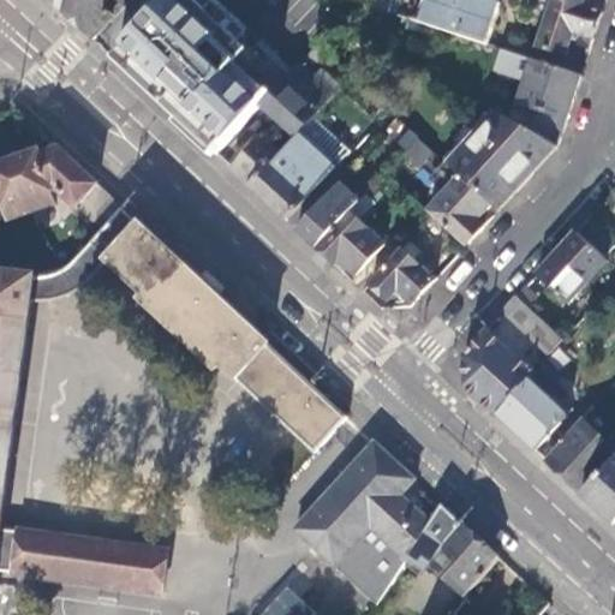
[(48,0),(61,12),(64,0),(48,0)]
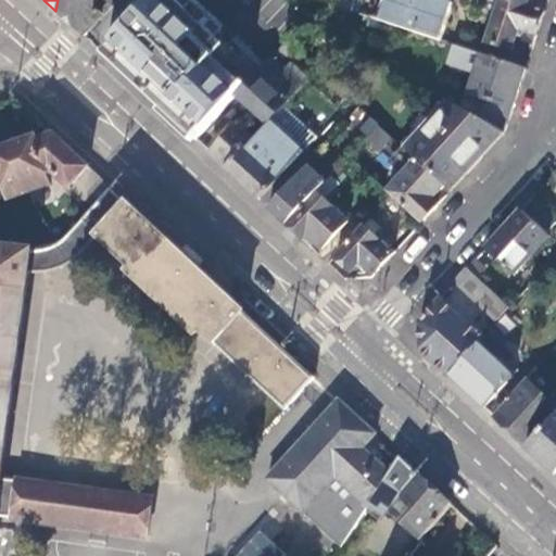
[(58,0),(55,11),(68,23),(84,37),(115,0),(58,0)]
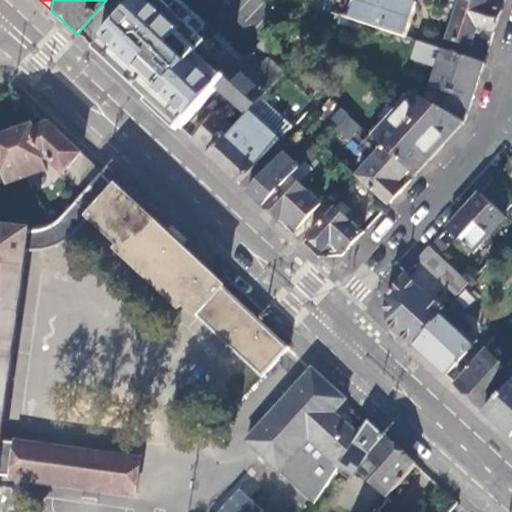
[(217,86),(224,79),(195,52),(205,39),(196,34),(205,23),(180,0),(133,0),(91,44),(181,127),(217,86)]
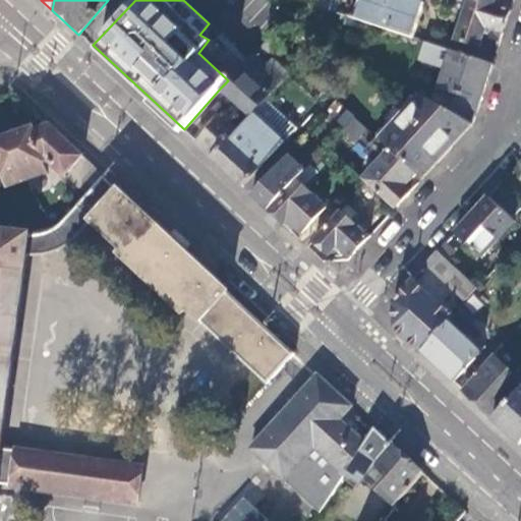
[(335,0),(317,0),(316,6),(332,11),(335,0)]
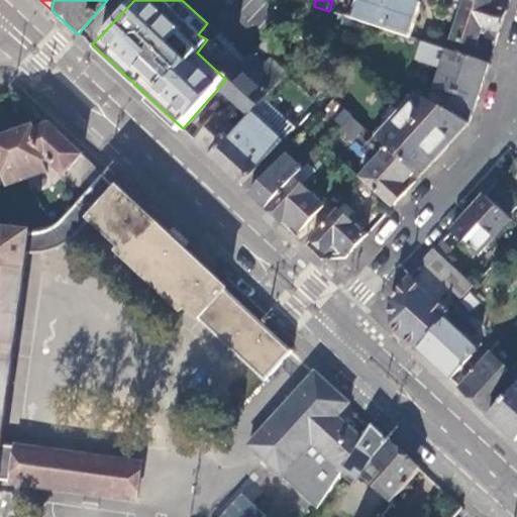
[(357,0),(352,18),(408,36),(419,2),(412,0),(357,0)]
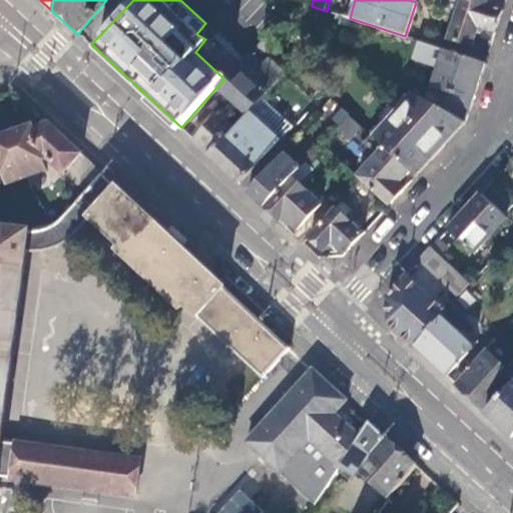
[(435,9),(437,0),(430,0),(429,7),(435,9)]
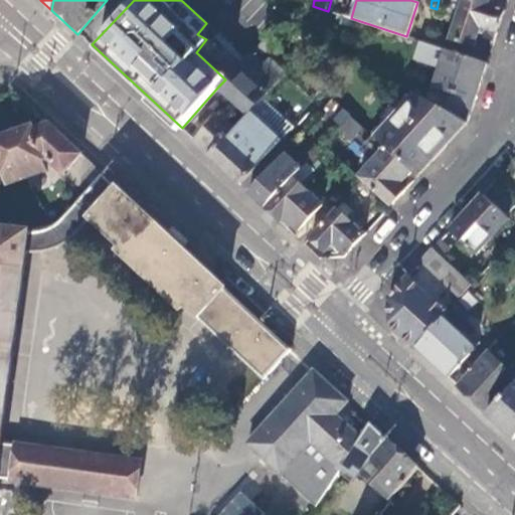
[(460,0),(439,0),(437,9),(456,15),(460,0)]
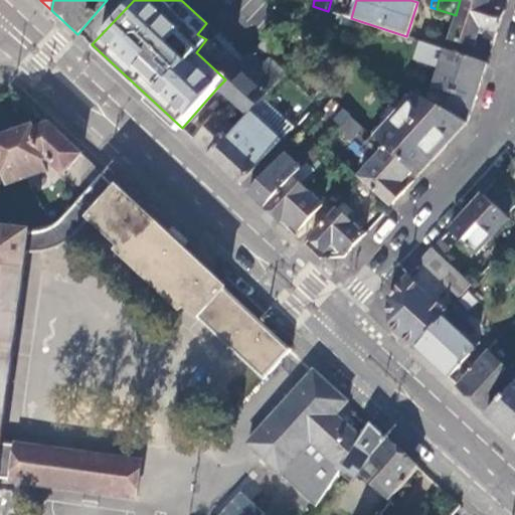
[(494,39),(504,8),(492,4),(478,0),(460,0),(456,15),(448,39),(472,46),(474,41),(478,43),(481,35),(494,39)]
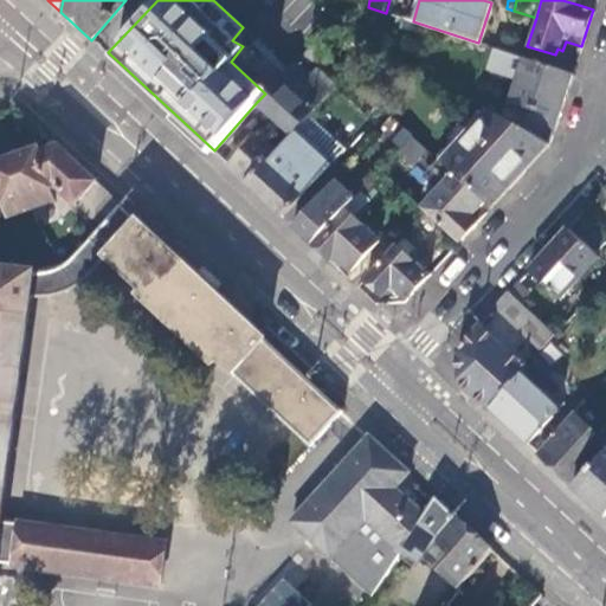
[(320,51),(313,44),(301,56),(308,62),(320,51)]
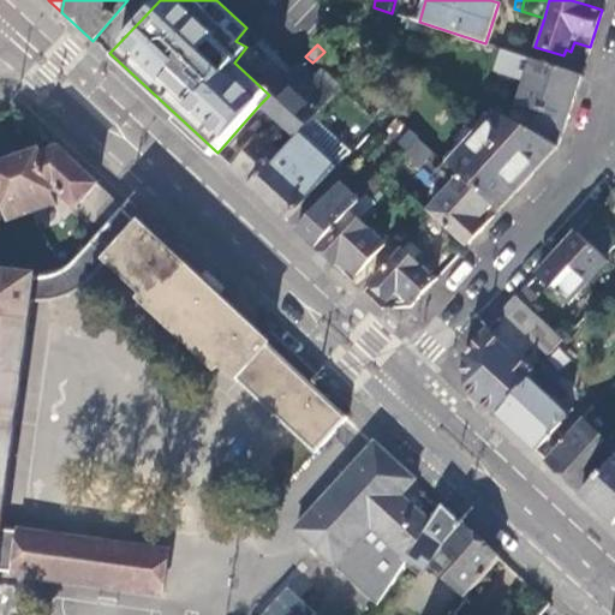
[(580,76),(532,59),(518,102),(531,107),(525,126),(557,144),(580,76)]
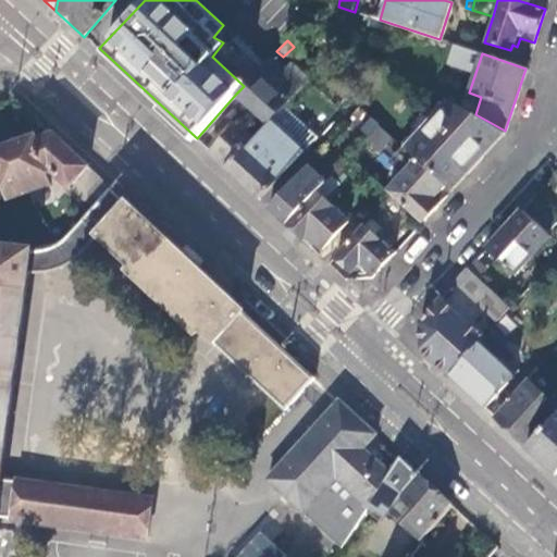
[(283,69),(271,57),(244,86),(236,94),(269,122),(271,120),(309,79),(289,61),(283,69)]
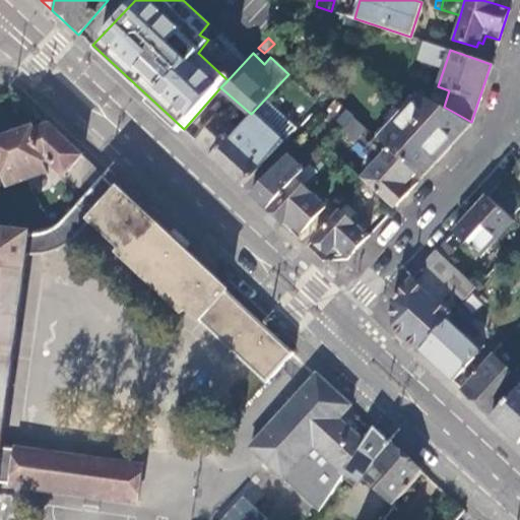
[(444,107),(417,92),(392,120),(395,123),(380,139),(390,148),(415,172),(421,178),(471,122),(444,107)]
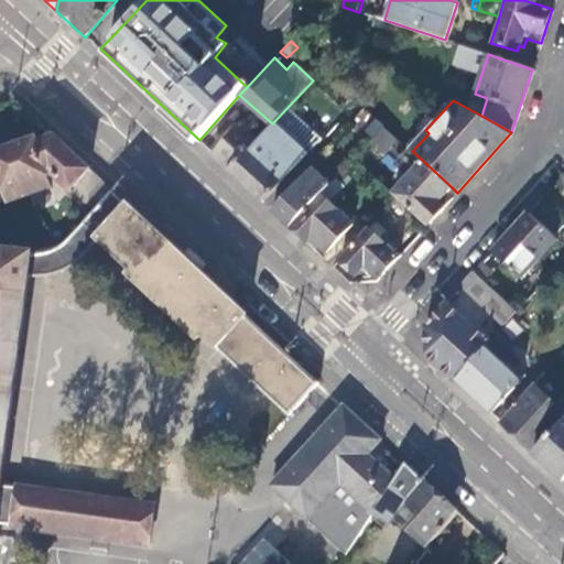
[(369,142),(383,126),(362,107),(348,122),(369,142)]
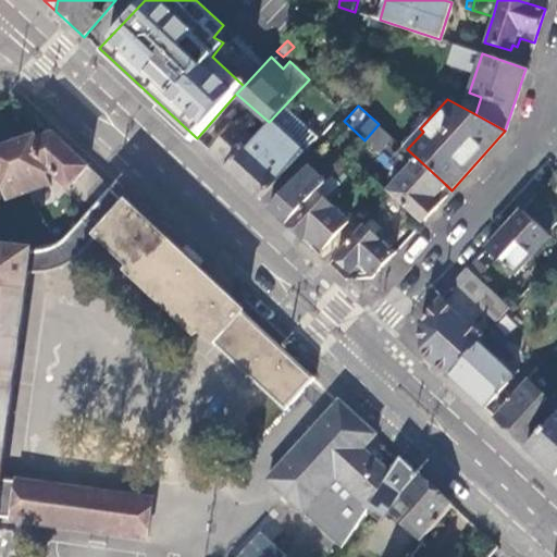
[(269,122),(255,137),(225,168),(240,182),(259,199),(305,151),(271,120),(269,122)]
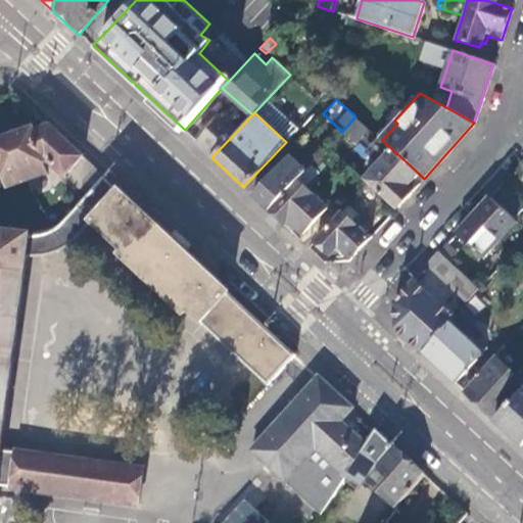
[(224,115),(196,144),(211,157),(239,129),(224,115)]
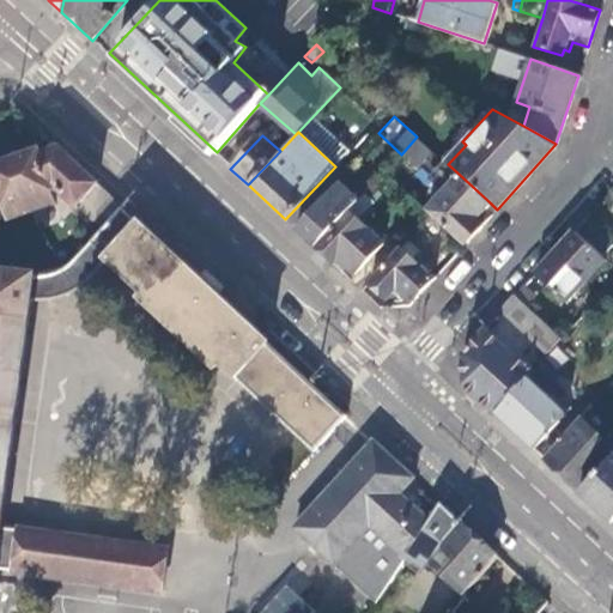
[(38,152),(16,161),(34,212),(55,204),(52,192),(58,189),(103,231),(107,228),(123,208),(90,177),(58,147),(40,156),(38,152)]
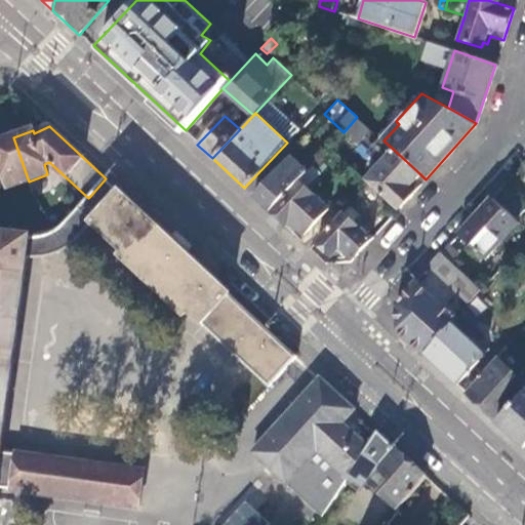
[(0,178),(5,177),(9,188),(29,182),(13,137),(0,142),(0,178)]
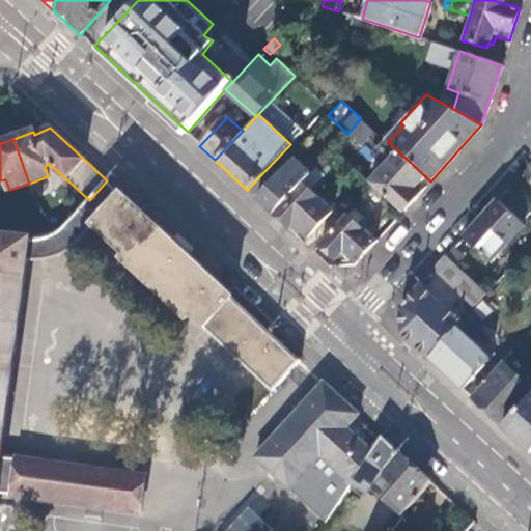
[(324,159),(330,152),(324,147),(317,154),(324,159)]
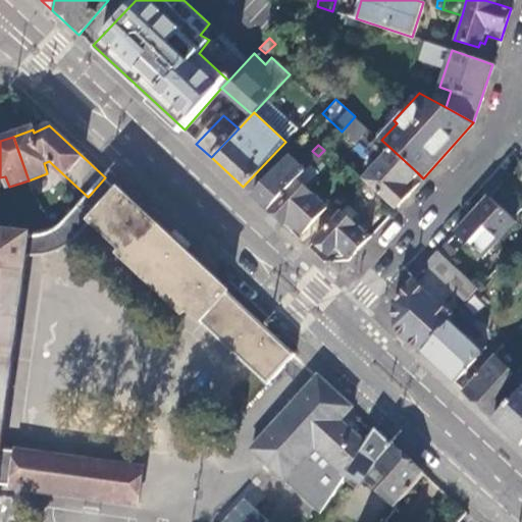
[(289,156),(252,195),(262,205),(269,211),(311,164),(318,156),(312,151),(311,149),(298,164),(289,156)]
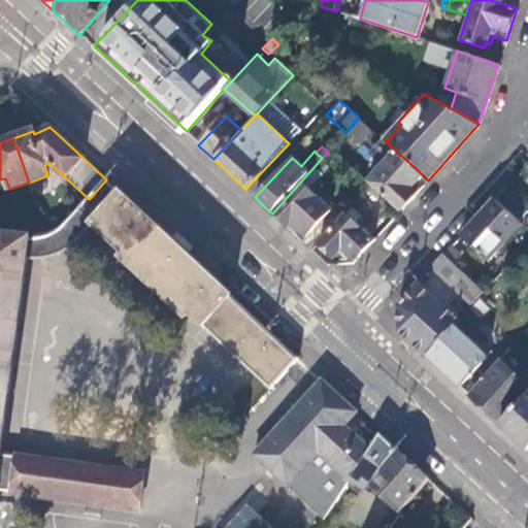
[(400,210),(416,193),(409,187),(422,174),(396,151),(368,182),(400,210)]
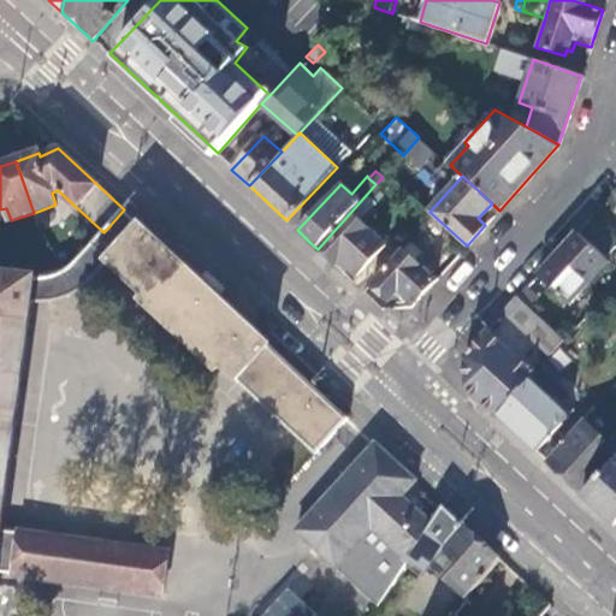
[(375,201),(367,194),(318,249),(335,265),(339,259),(356,276),(385,243),(359,219),(375,201)]
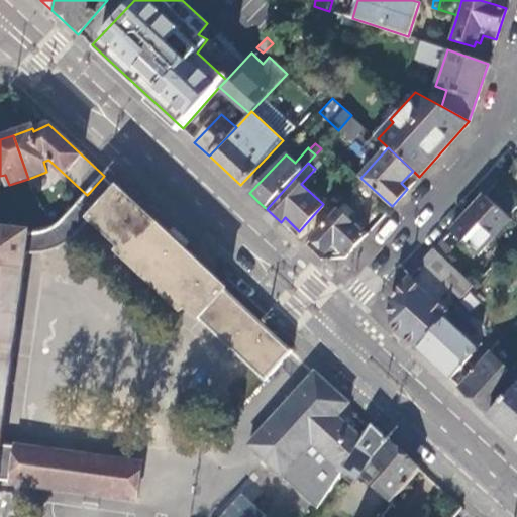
[(117,187),(104,176),(90,192),(103,203),(117,187)]
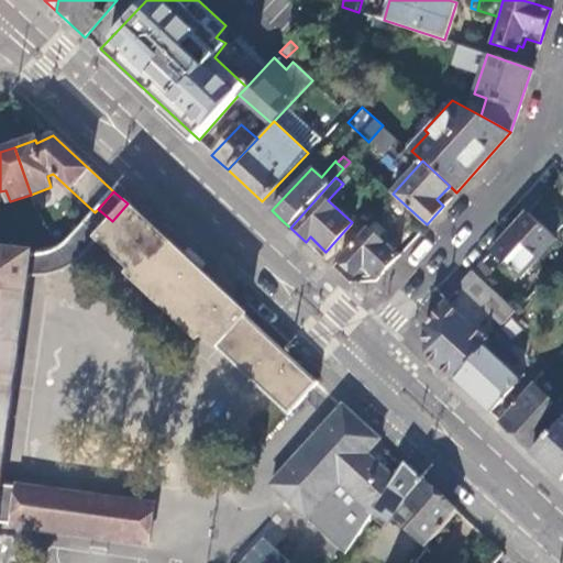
[(562,224),(562,219),(539,198),(475,269),(481,275),(485,278),(501,260),(521,277),(556,238),(553,234),(562,224)]
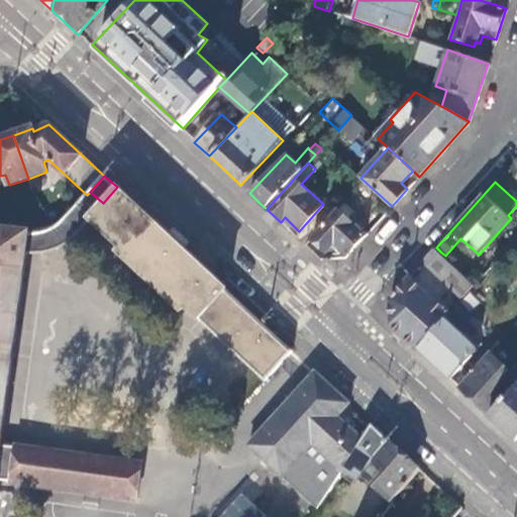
[(103,203),(90,192),(87,195),(77,206),(91,220),(265,380),(292,349),(117,187),(103,203)]
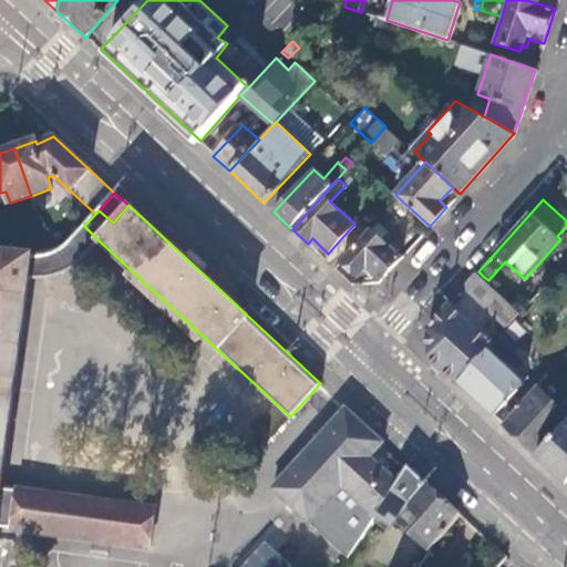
[(378,224),(371,230),(384,243),(388,239),(391,235),(378,224)]
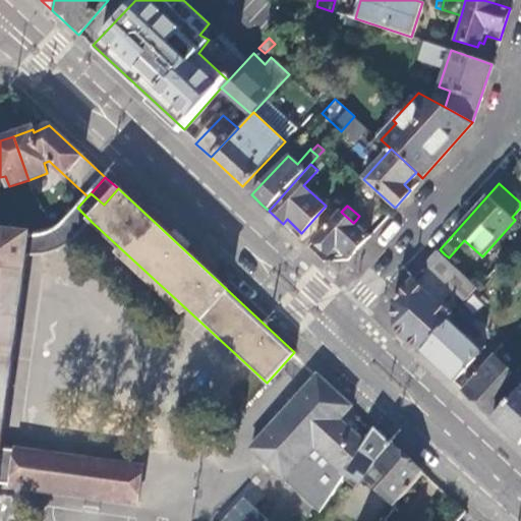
[(92,222),(77,208),(68,218),(63,224),(56,228),(47,232),(30,236),(0,231),(0,437),(25,254),(37,255),(45,253),(55,250),(65,246),(72,241),(81,235),(92,222)]
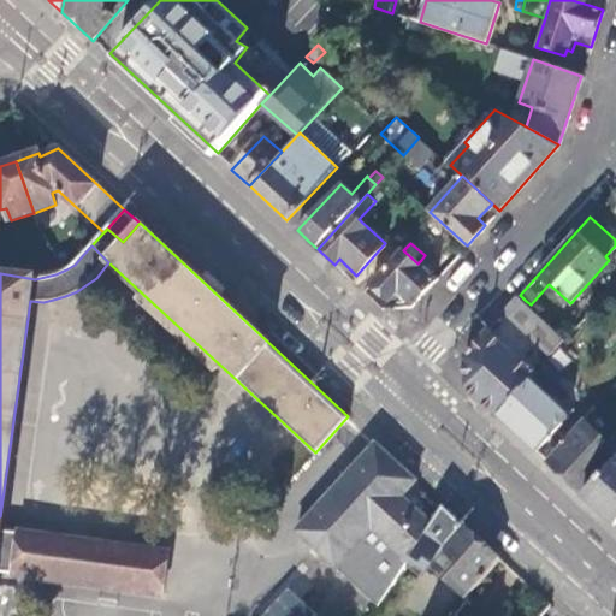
[(415,303),(436,280),(432,277),(436,272),(421,260),(418,264),(403,250),(372,285),(388,300),(398,288),(415,303)]
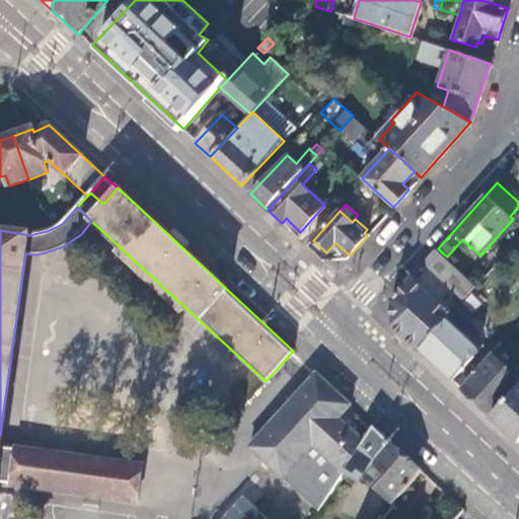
[(175,227),(169,234),(186,249),(192,243),(175,227)]
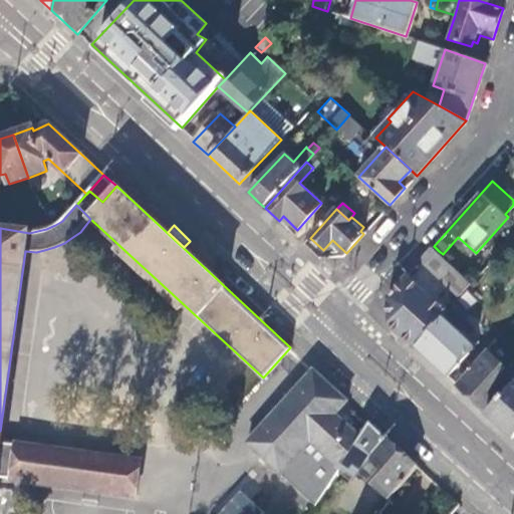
[(431,259),(436,255),(431,250),(423,259),(441,276),(444,271),(431,259)]
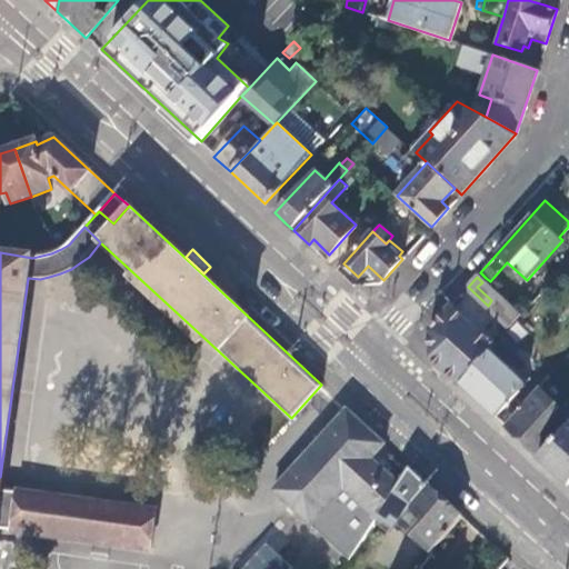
[(520,316),(522,313),(490,281),(486,278),(482,282),(477,287),(491,300),(488,306),(498,315),(508,305),(520,316)]
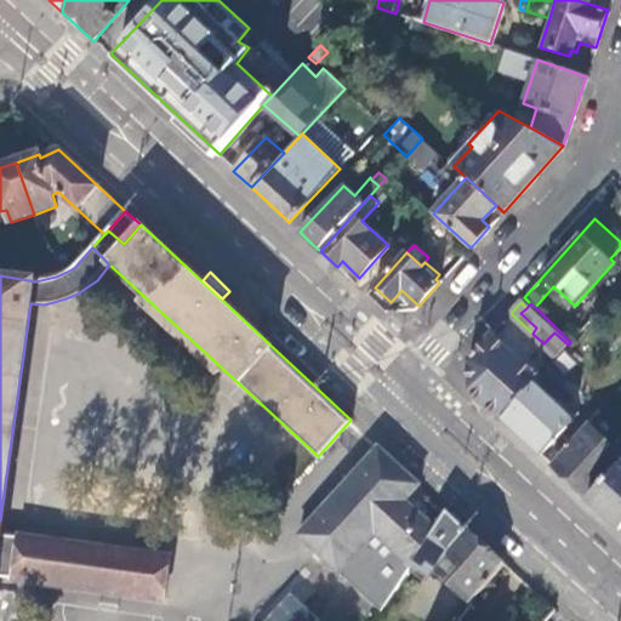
[(503,419),(536,382),(541,377),(493,332),(468,359),(469,388),(479,397),(503,419)]
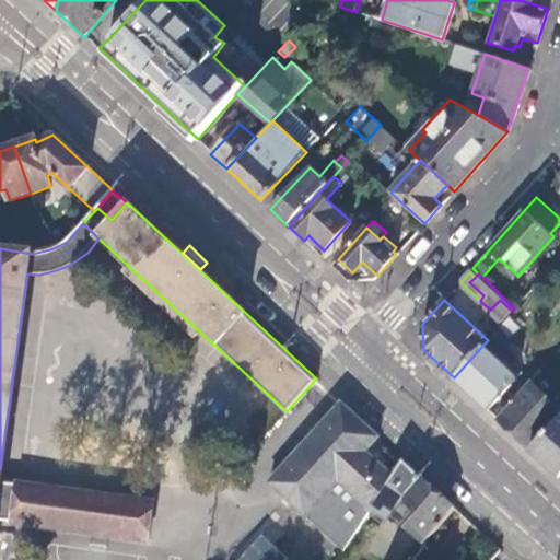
[(502,322),(512,311),(500,300),(490,310),(502,322)]
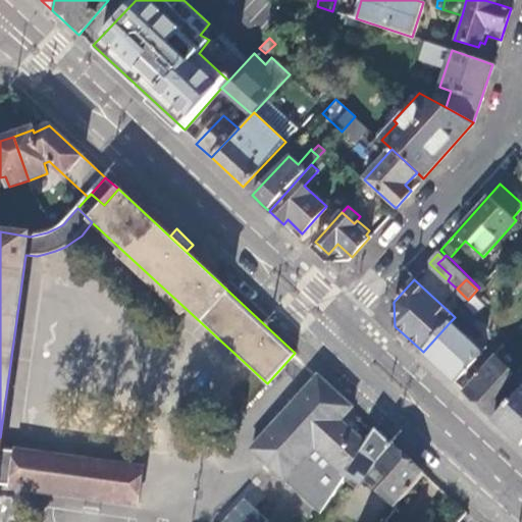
[(435,364),(455,381),(483,352),(451,321),(423,352),(435,364)]
